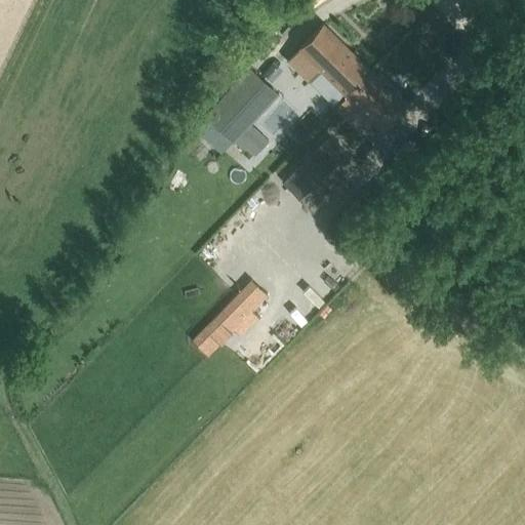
[(309,37),(298,47),(312,59),(299,72),(306,77),(334,106),(346,93),(347,95),(375,123),(381,129),(392,119),(406,105),(387,86),(323,23),(309,37)]
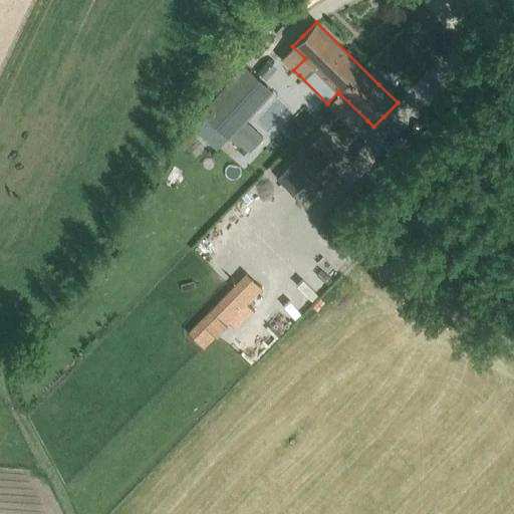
[(204,108),(203,109),(204,110),(238,145),(240,142),(249,150),(262,135),(246,119),(272,90),(245,66),(210,101),(204,108)]
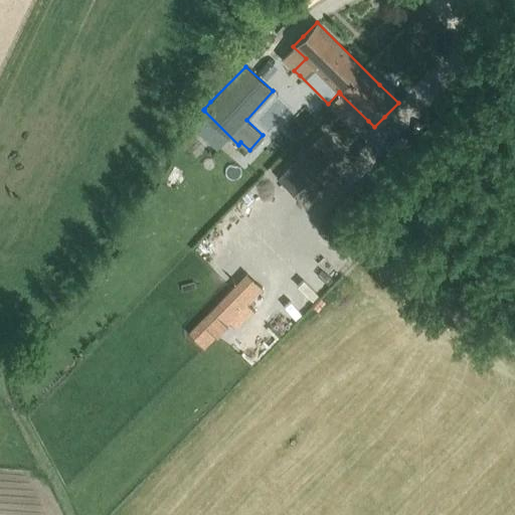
[(330,186),(353,162),(323,133),(278,179),(308,208),(330,186)]
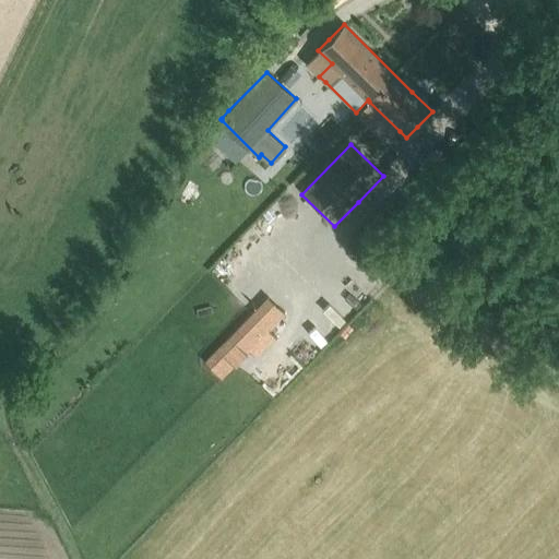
[(285,311),(268,296),(206,360),(223,377),(285,311)]
